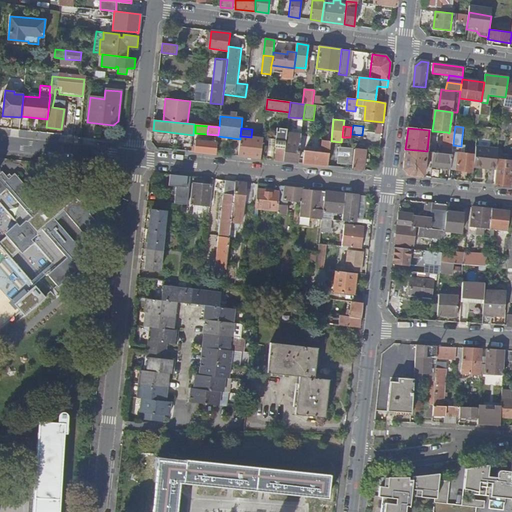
[(449,133),(447,132),(444,154),(452,154),(452,152),(453,145),(454,133),(449,133)]
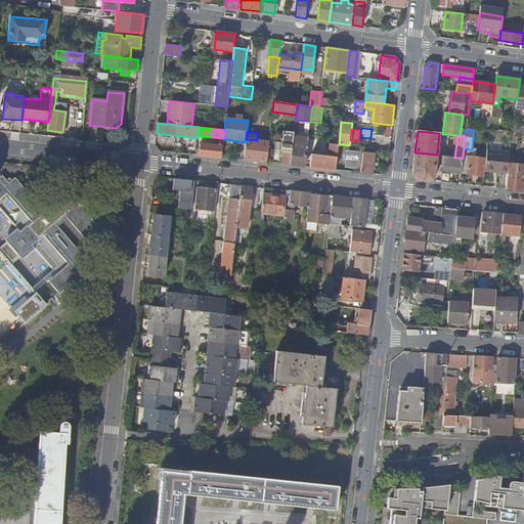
[(244,161),(266,163),(268,147),(269,141),(257,140),(246,139),(246,142),(244,161)]
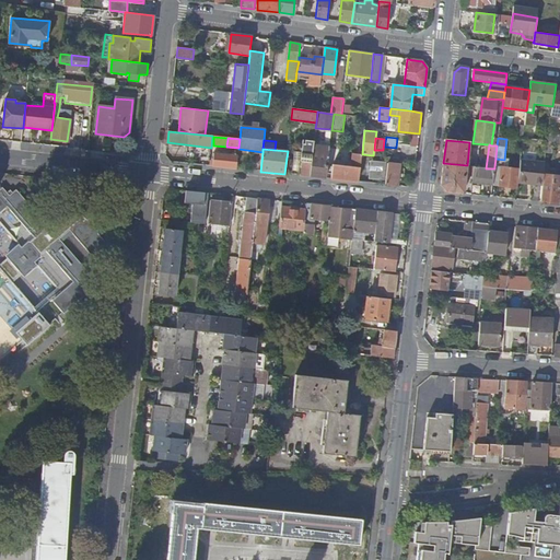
[(311,165),(310,177),(326,178),(329,150),(319,149),(317,165),(311,165)]
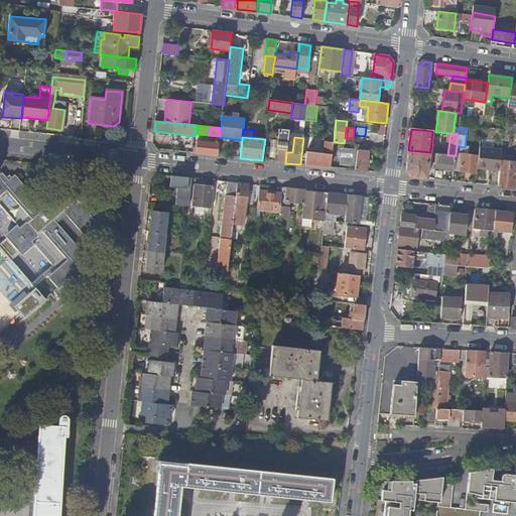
[(305,164),(331,167),(334,142),(325,141),(324,151),(324,153),(312,152),(306,151),(305,164)]
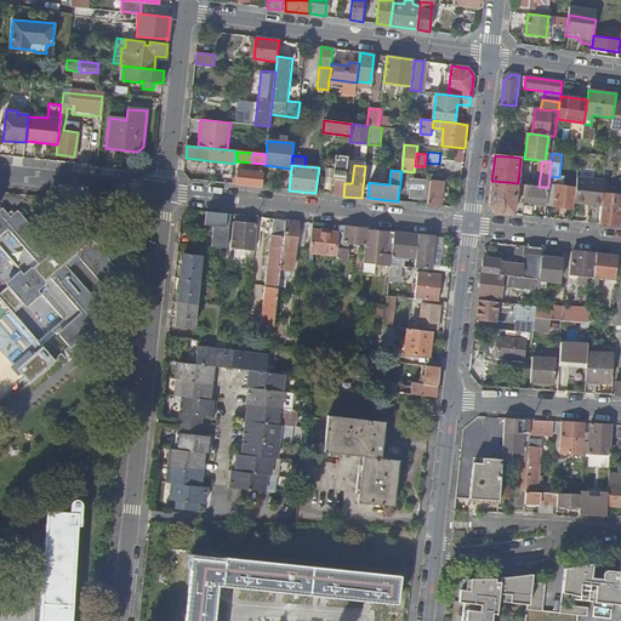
[(228,183),(262,187),(263,174),(238,171),(237,178),(228,178),(228,183)]
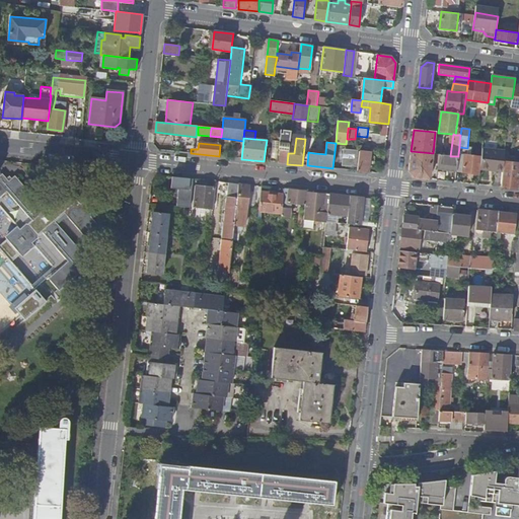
[(264,161),(275,162),(276,155),(272,154),(273,147),(266,146),(264,161)]
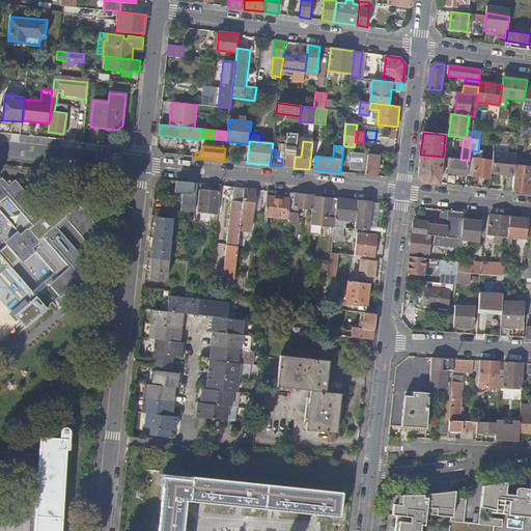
[(470,150),(469,158),(477,159),(478,151),(470,150)]
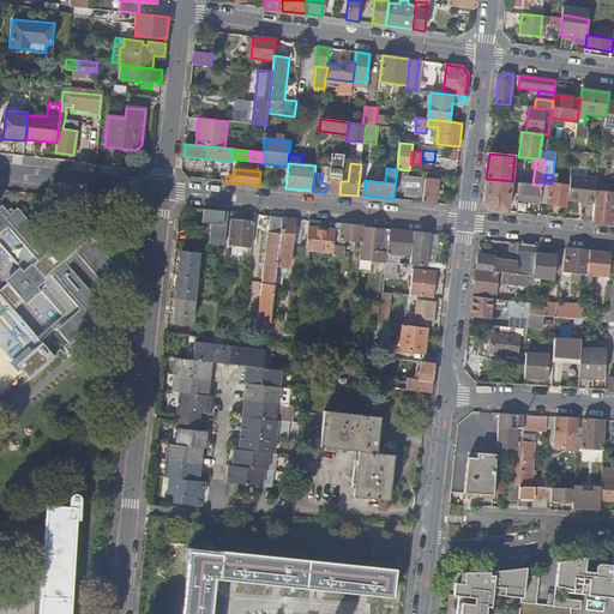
[(597,176),(571,174),(570,186),(569,199),(595,203),(596,192),(597,176)]
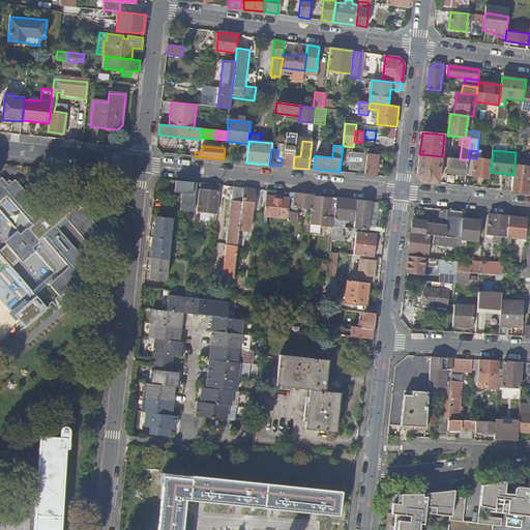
[(284,167),(293,168),(294,156),(294,154),(285,153),(284,167)]
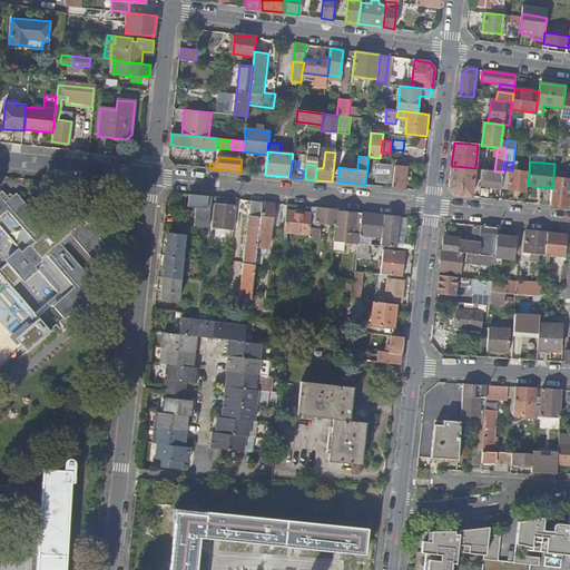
[(377,182),(391,183),(394,166),(380,165),(377,182)]
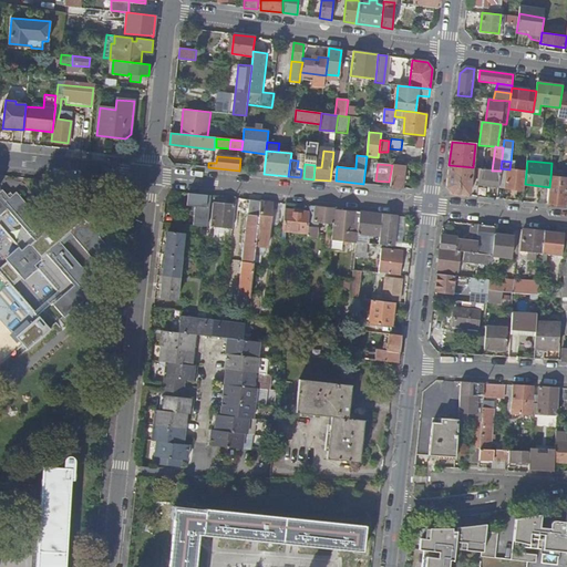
[(390,186),(390,187),(403,188),(405,167),(392,165),(391,184),(387,184),(387,186),(390,186)]
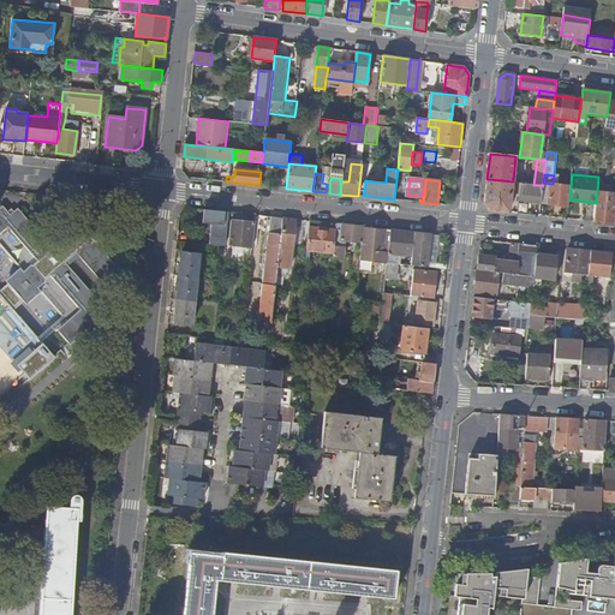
[(513,181),(487,179),(484,203),(489,210),(509,213),(511,193),(513,181)]
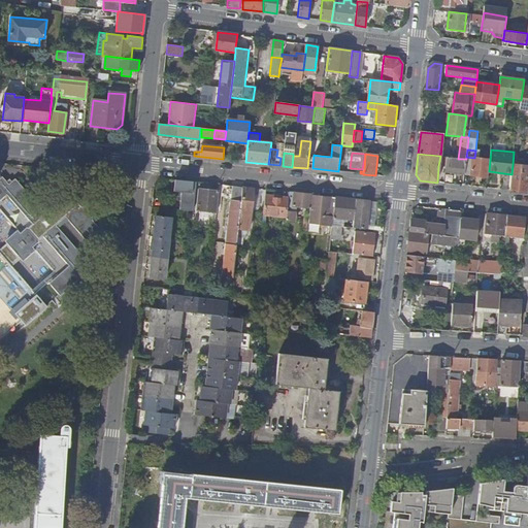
[(448,157),(440,156),(438,166),(447,166),(448,157)]
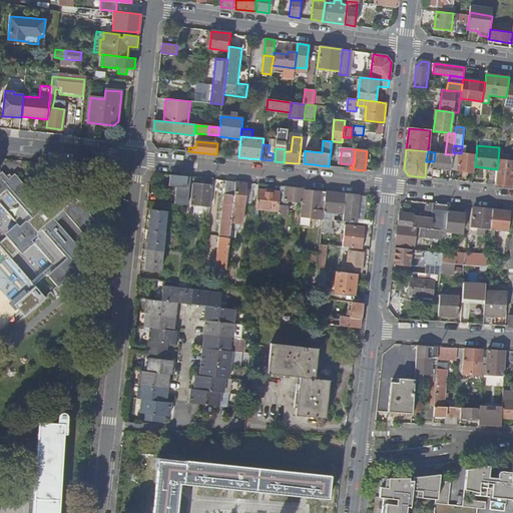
[(445,154),(435,152),(434,161),(433,167),(451,169),(453,154),(445,154)]
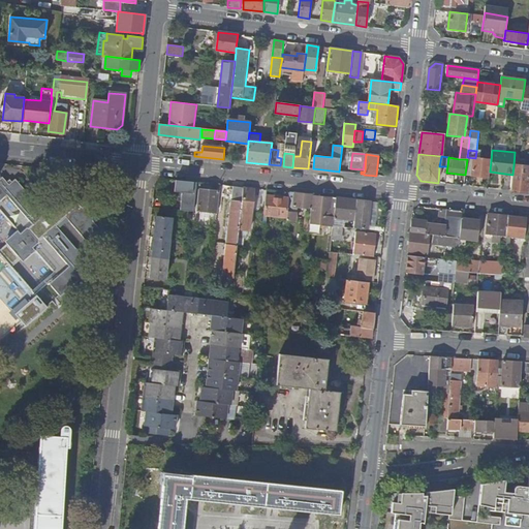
[(467,157),(467,159),(465,175),(489,178),(490,172),(491,160),(475,158),(467,157)]
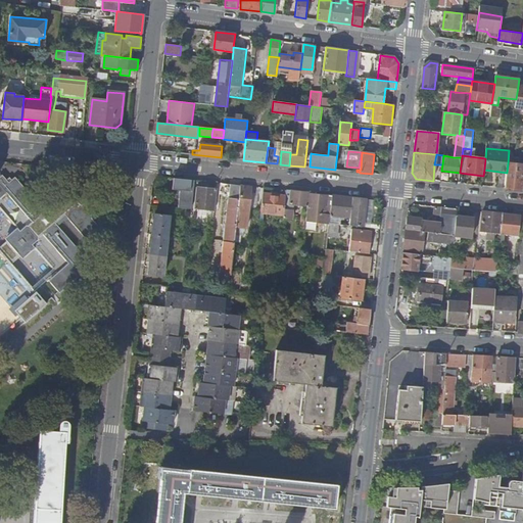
[(507,173),(505,189),(521,190),(522,177),(522,176),(522,164),(508,163),(507,173)]
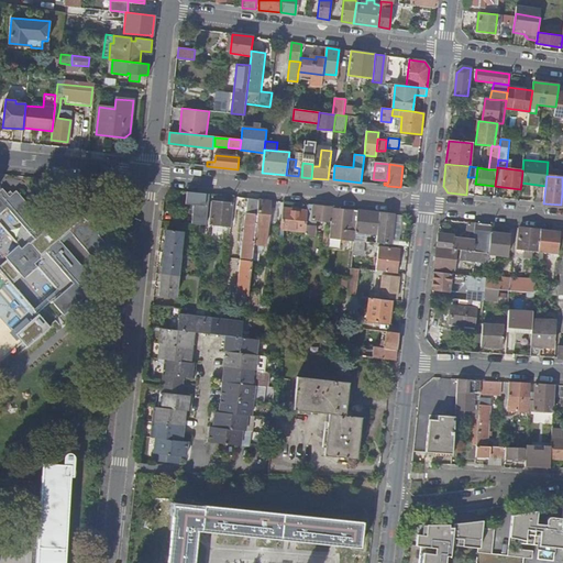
[(0,212),(8,207),(32,235),(34,238),(41,232),(44,235),(47,233),(44,230),(47,227),(15,190),(12,192),(9,196),(7,192),(2,187),(0,189),(0,212)]
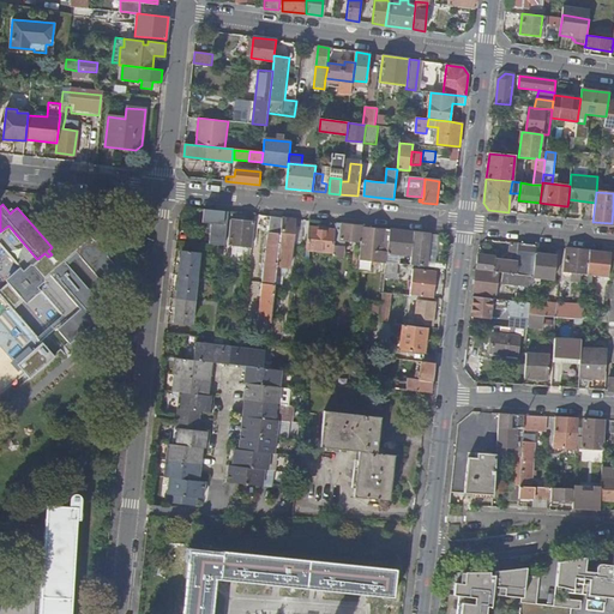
[(228,212),(218,211),(216,234),(226,235),(228,212)]
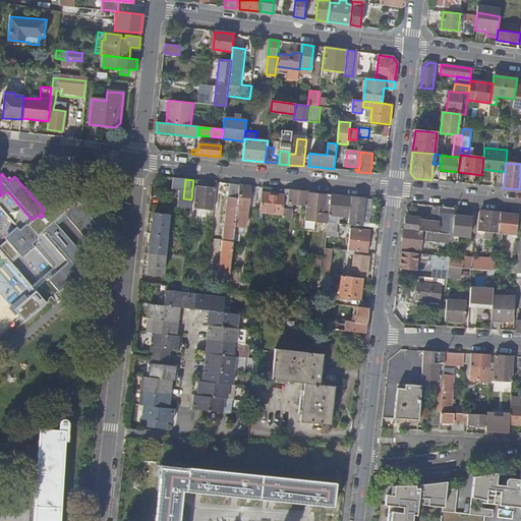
[(220,272),(230,273),(234,234),(240,185),(220,182),(219,194),(223,194),(228,197),(220,272)]
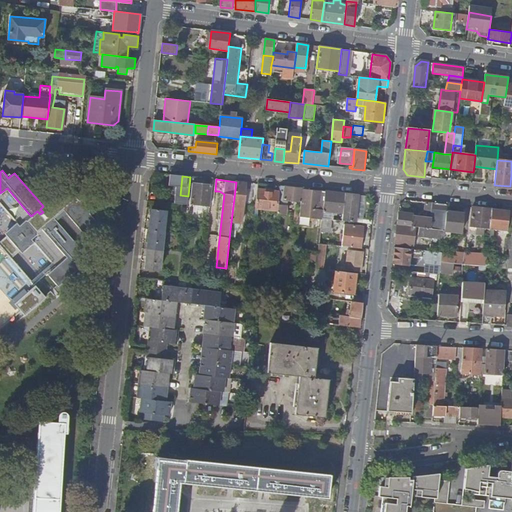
[(236,182),(230,230),(238,231),(239,223),(241,224),(245,188),(254,189),(254,183),(236,182)]
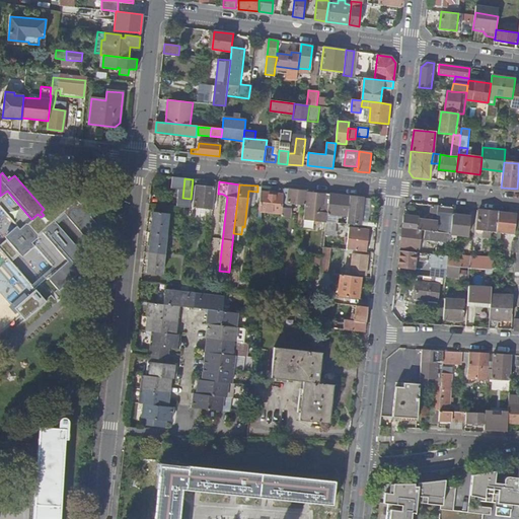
[(206,208),(213,209),(216,188),(195,186),(193,207),(201,208),(200,213),(205,213),(206,208)]
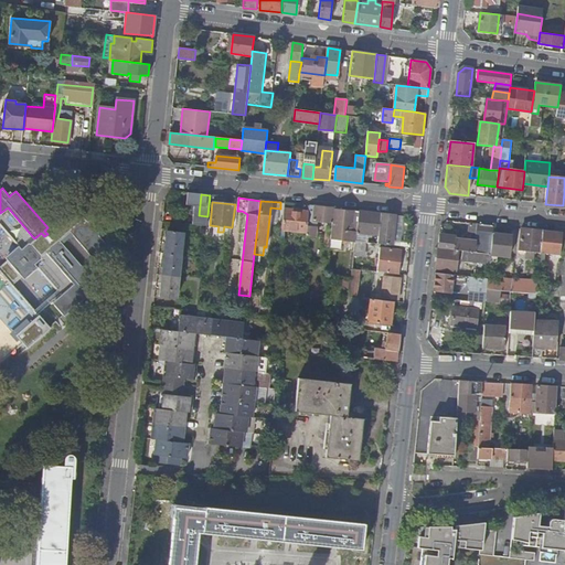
[(307,232),(306,235),(315,236),(316,227),(312,226),(313,221),(317,221),(332,223),(334,209),(309,205),(309,212),(307,232)]
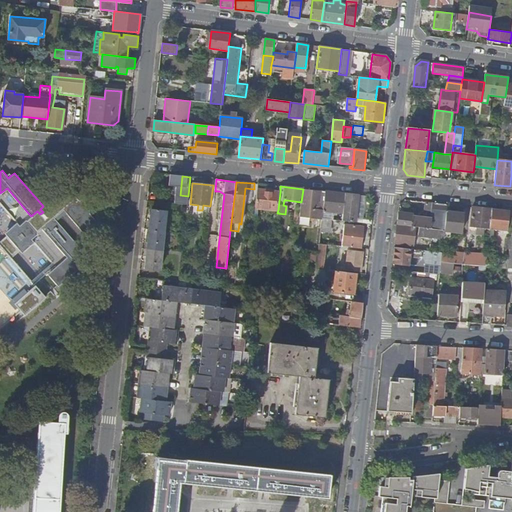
[(303,189),(301,202),(301,207),(299,217),(300,217),(322,220),(322,219),(323,213),(323,211),(325,191),(303,189)]
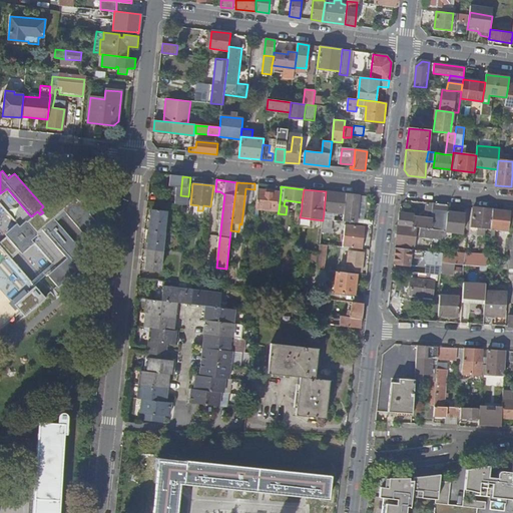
[(258,190),(255,208),(279,210),(281,192),(258,190)]
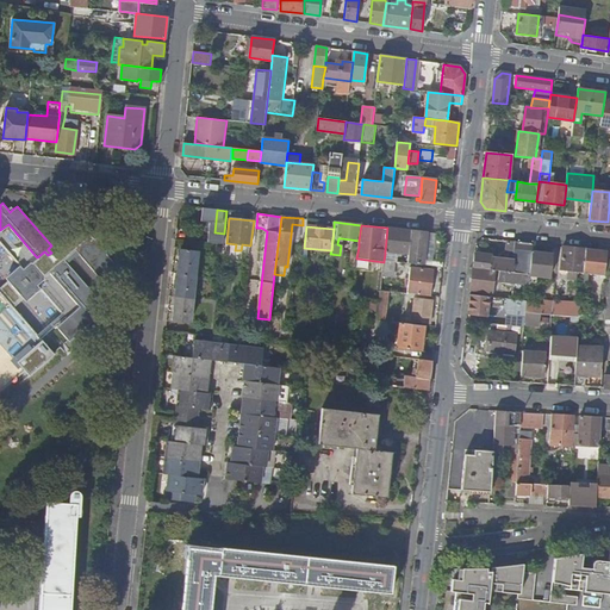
[(398,253),(409,254),(411,230),(387,228),(385,251),(398,253)]
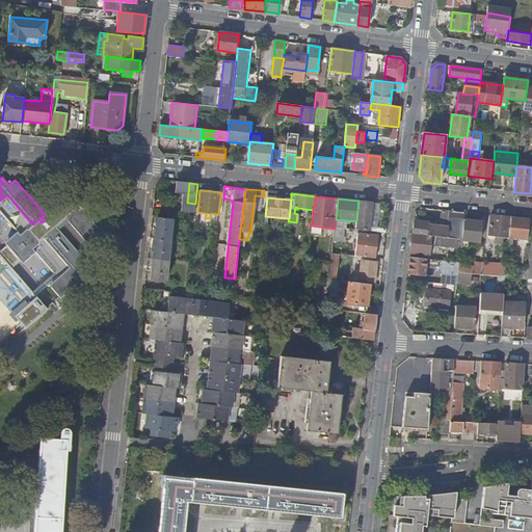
[(355,230),(369,232),(370,224),(372,203),(358,201),(356,221),(355,230)]
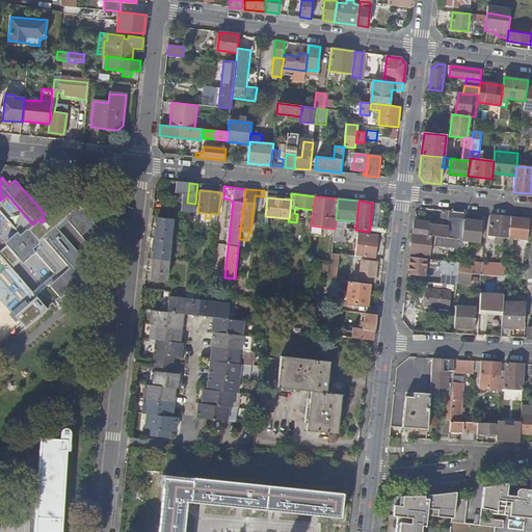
[(75,211),(75,210),(78,213),(85,208),(86,206),(82,202),(73,209),(75,211)]
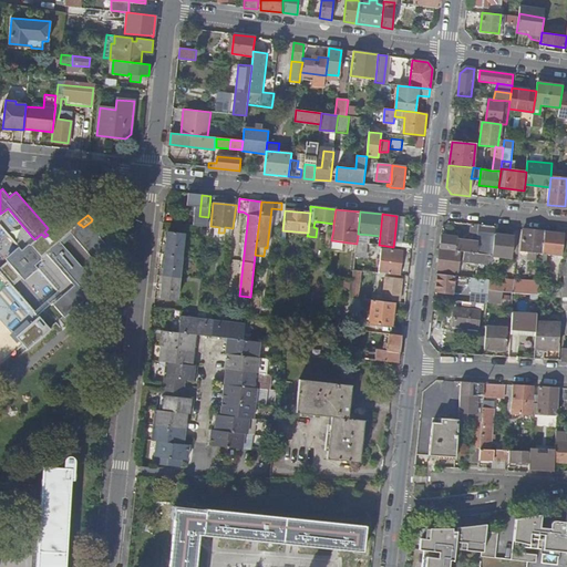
[(198,219),(189,218),(188,225),(208,226),(208,217),(199,216),(198,219)]
